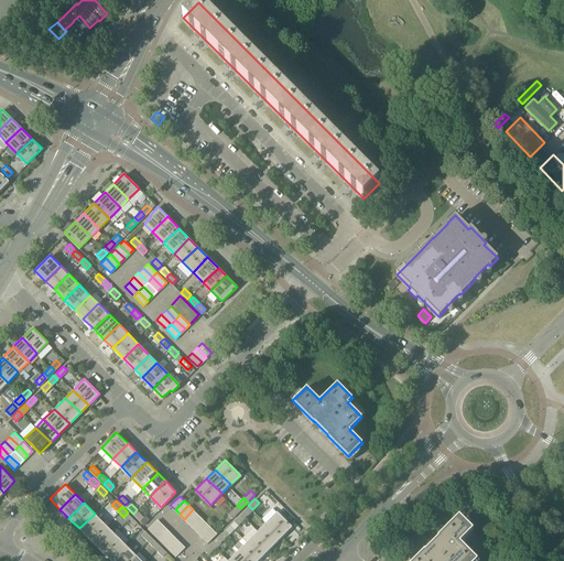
[(228,513),(231,517),(238,510),(235,506),(228,513)]
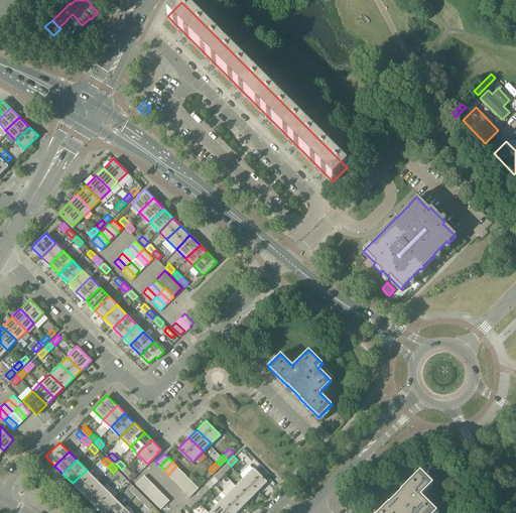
[(225,464),(220,470),(223,473),(229,468),(225,464)]
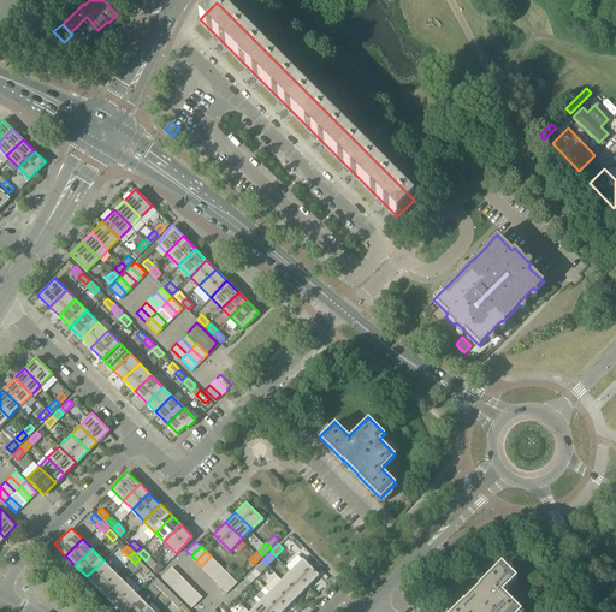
[(149,556),(146,560),(152,566),(157,563),(149,556)]
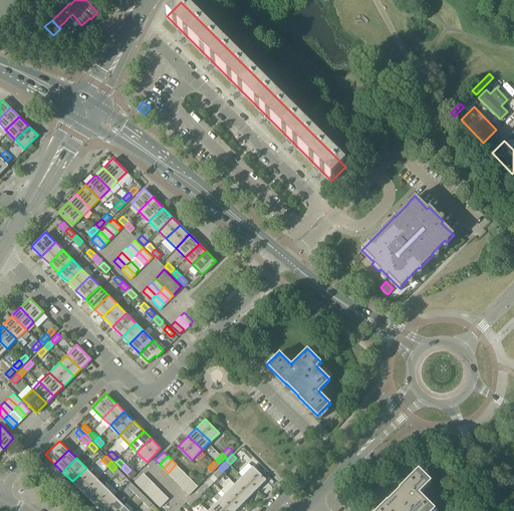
[(168,473),(172,477),(181,468),(176,464),(168,473)]
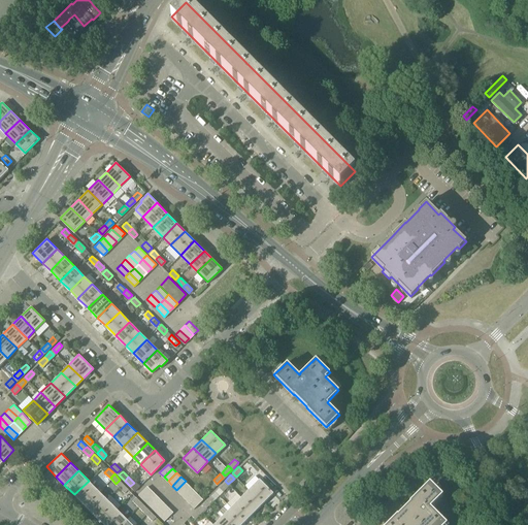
[(259,479),(249,489),(263,502),(273,492),(259,479)]
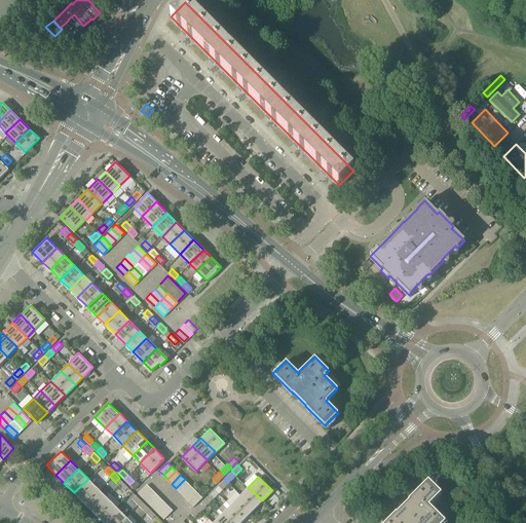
[(74,492),(83,502),(98,488),(88,479),(74,492)]
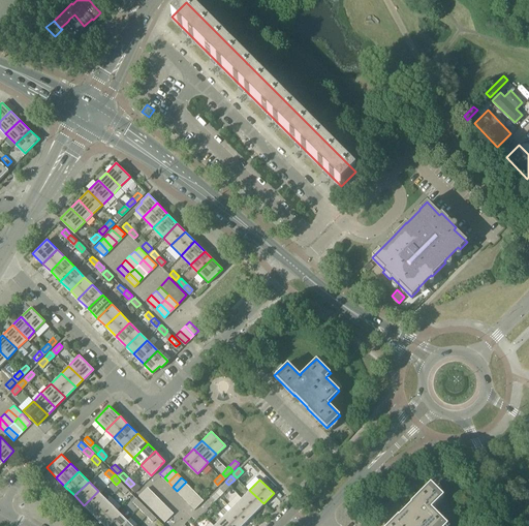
[(177,491),(181,495),(190,487),(186,482),(177,491)]
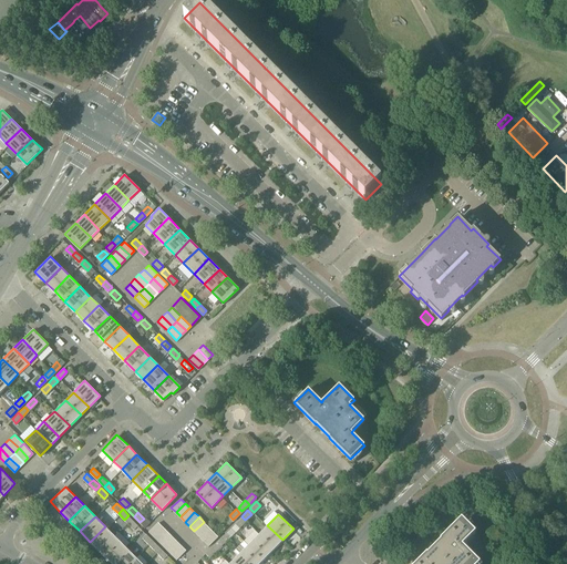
[(245,520),(241,516),(235,522),(239,526),(245,520)]
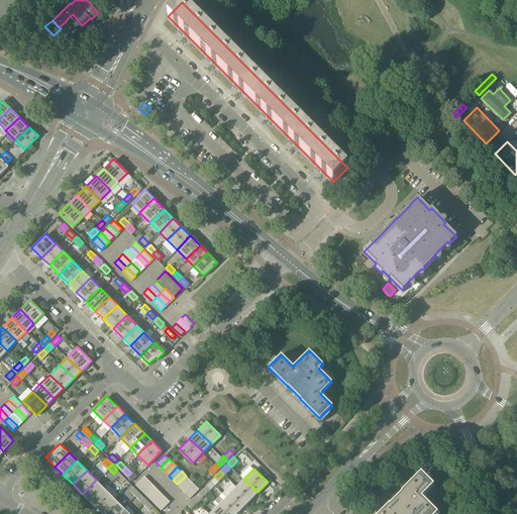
[(124,477),(119,472),(116,476),(121,481),(124,477)]
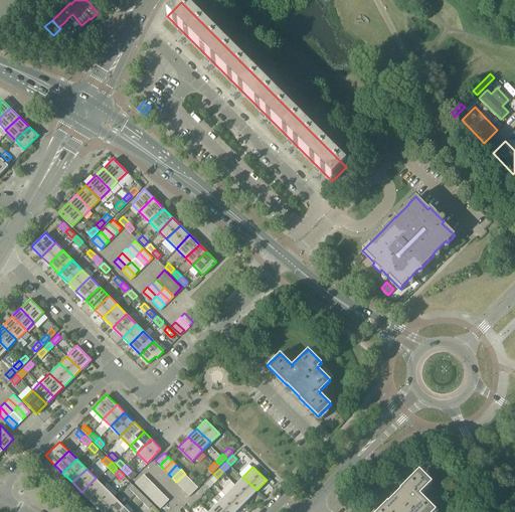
[(135,482),(139,486),(147,477),(143,473),(135,482)]
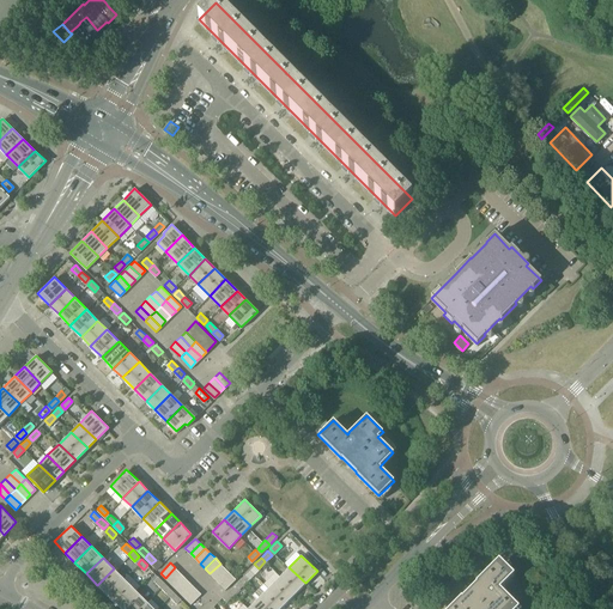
[(517,608),(499,591),(514,577),(505,568),(498,562),(475,585),(477,585),(462,600),(461,600),(450,608),(517,608)]
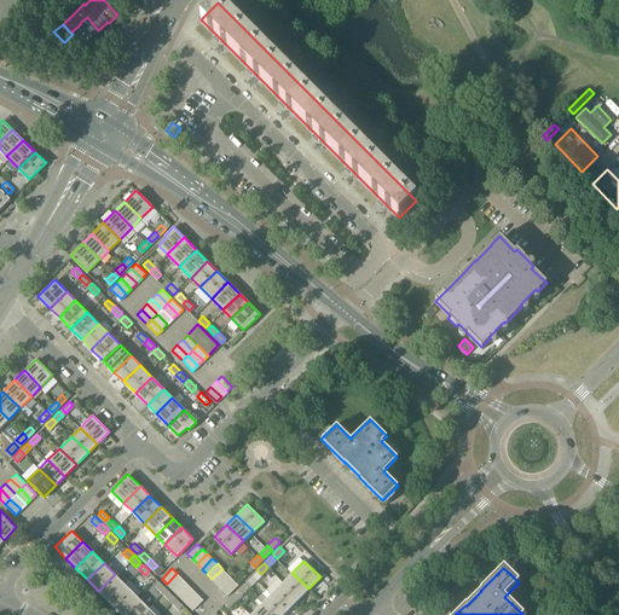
[(212,579),(217,584),(227,574),(223,569),(212,579)]
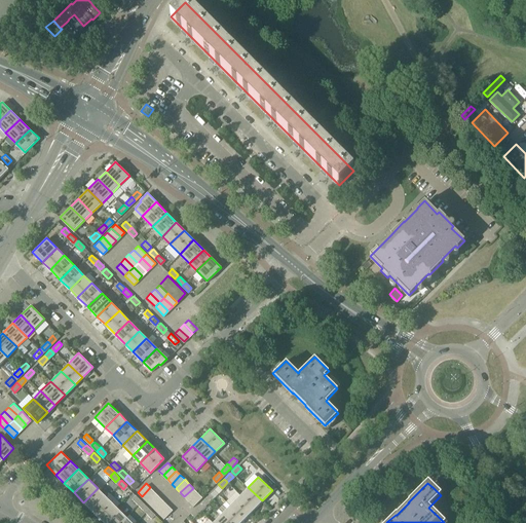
[(142,496),(146,500),(155,491),(150,487),(142,496)]
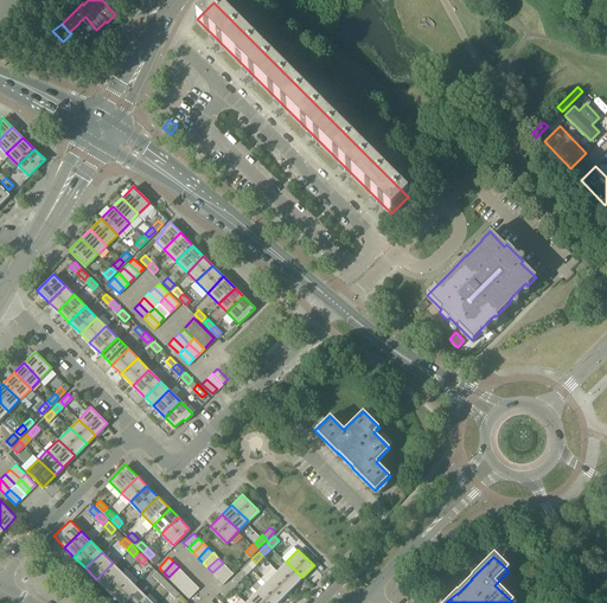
[(286,562),(276,570),(293,587),(302,577),(286,562)]
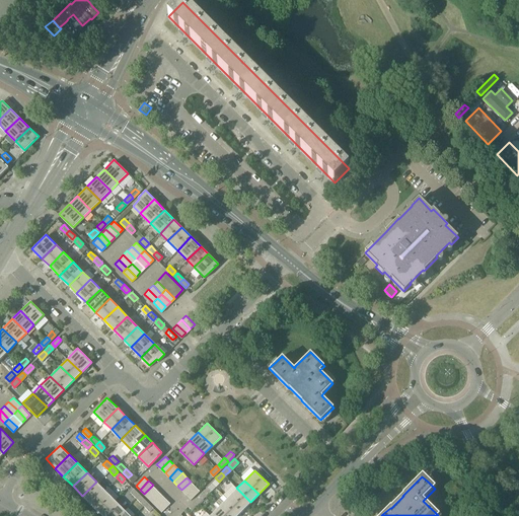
[(82,496),(90,503),(104,490),(96,482),(82,496)]
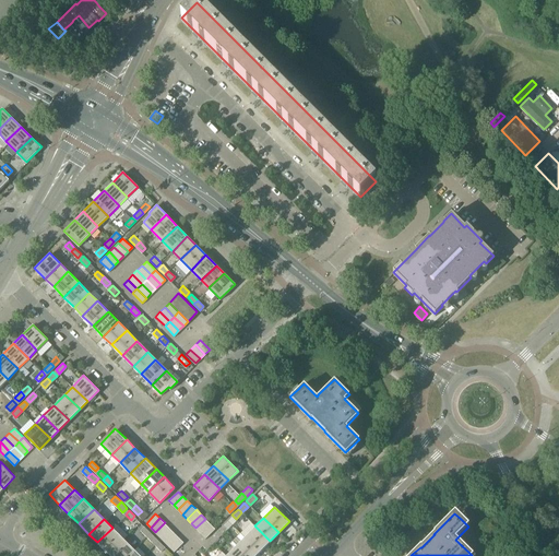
[(195,528),(201,532),(210,523),(205,519),(195,528)]
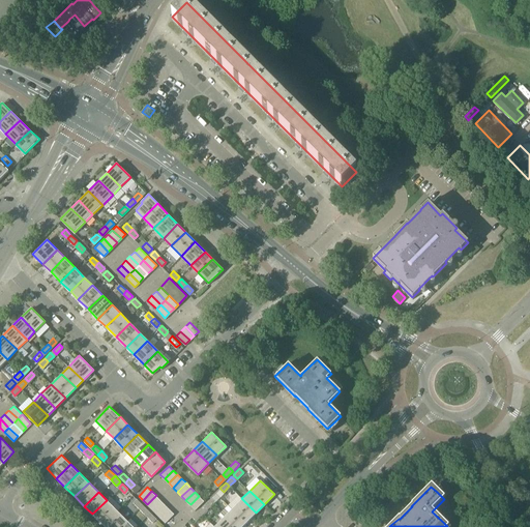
[(147,504),(151,508),(160,500),(156,495),(147,504)]
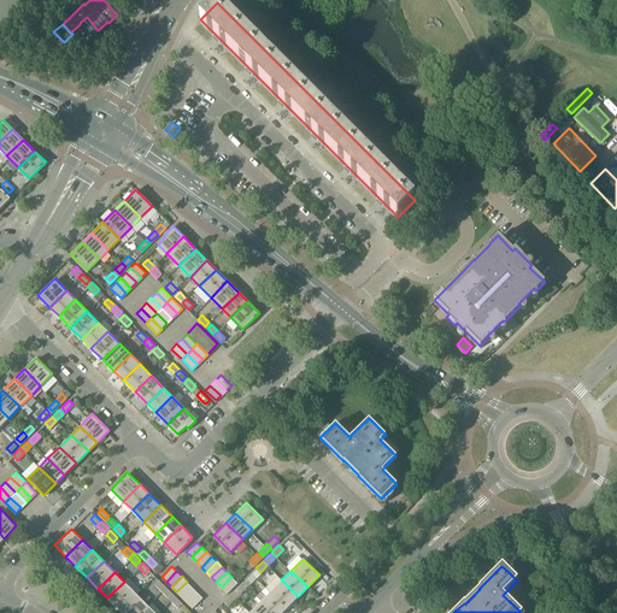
[(231,577),(222,587),(227,591),(236,582),(231,577)]
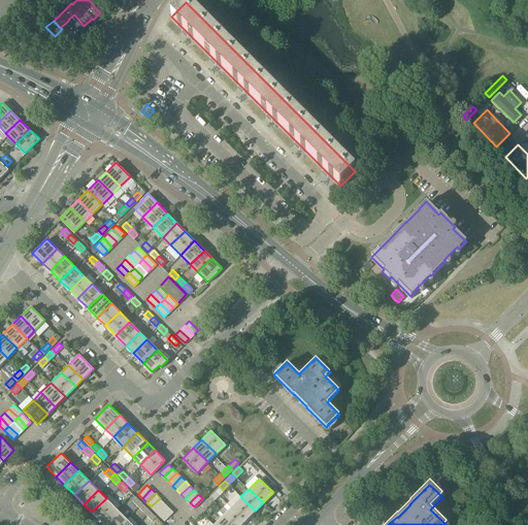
[(210,494),(205,500),(208,504),(215,498),(210,494)]
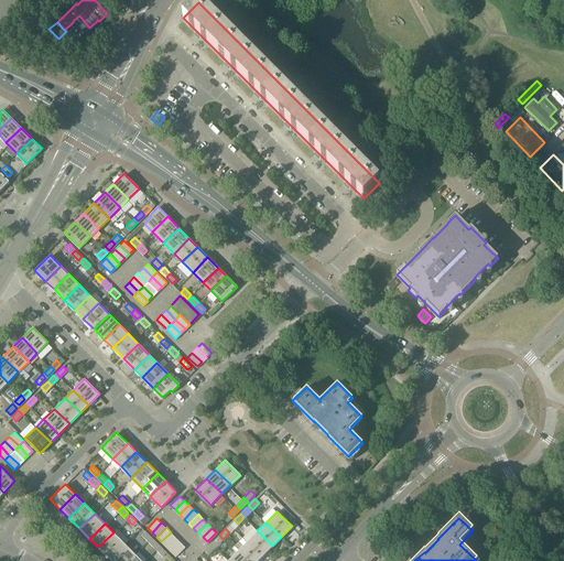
[(141,533),(148,540),(151,536),(145,529),(141,533)]
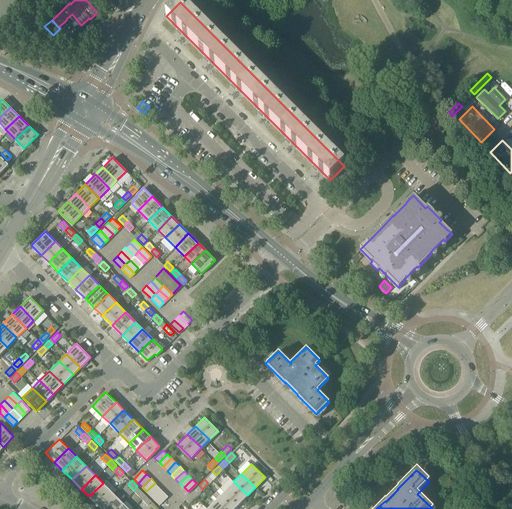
[(233,481),(224,491),(238,504),(247,495),(233,481)]
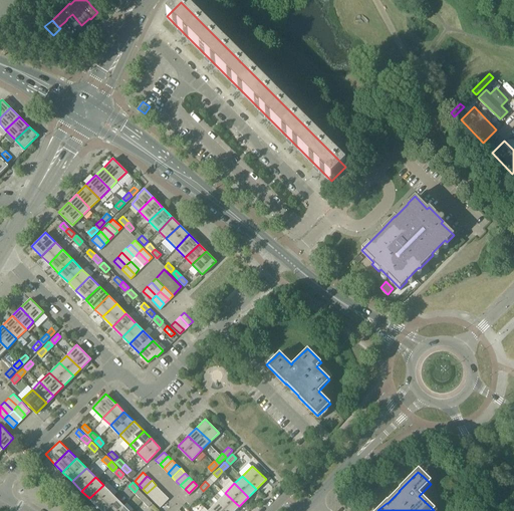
[(89,498),(99,508),(112,495),(103,485),(89,498)]
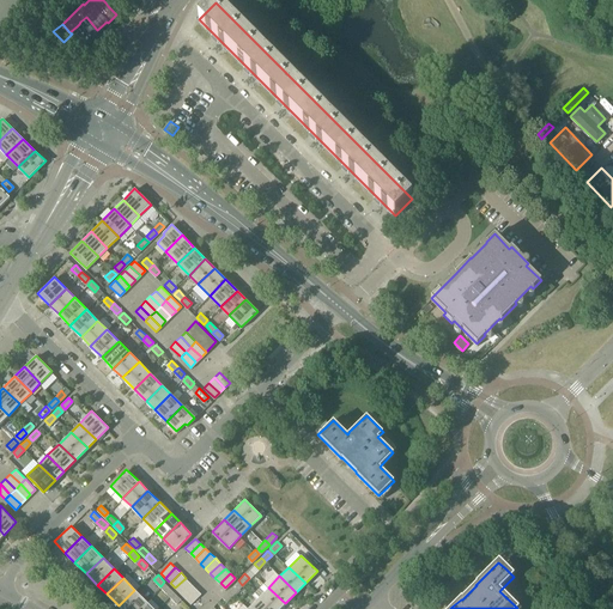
[(175,588),(181,592),(190,583),(186,578),(175,588)]
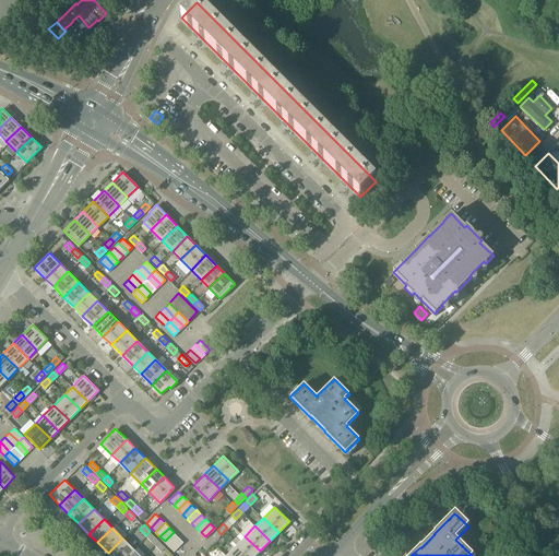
[(150,531),(146,535),(152,541),(156,537),(150,531)]
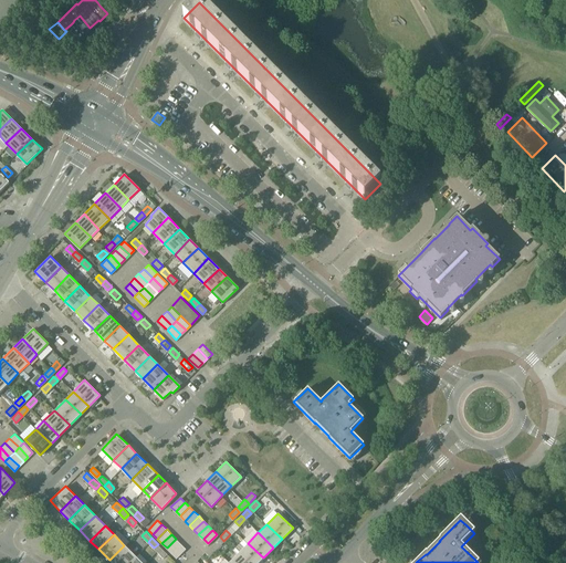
[(167,548),(171,553),(180,543),(176,539),(167,548)]
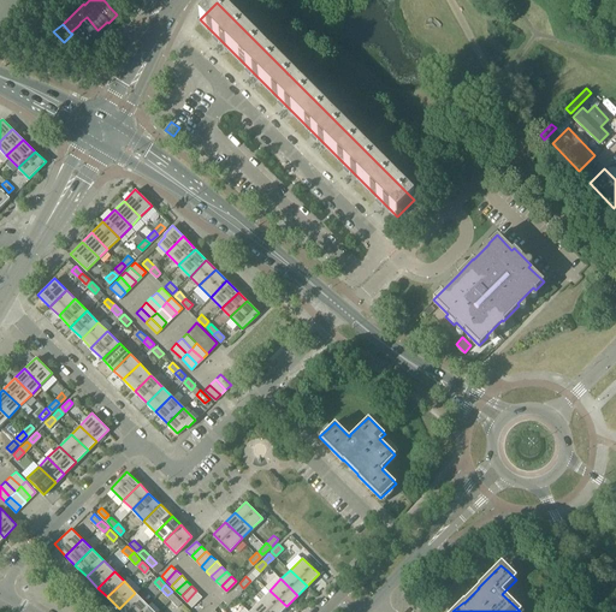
[(237,586),(230,593),(234,596),(241,589),(237,586)]
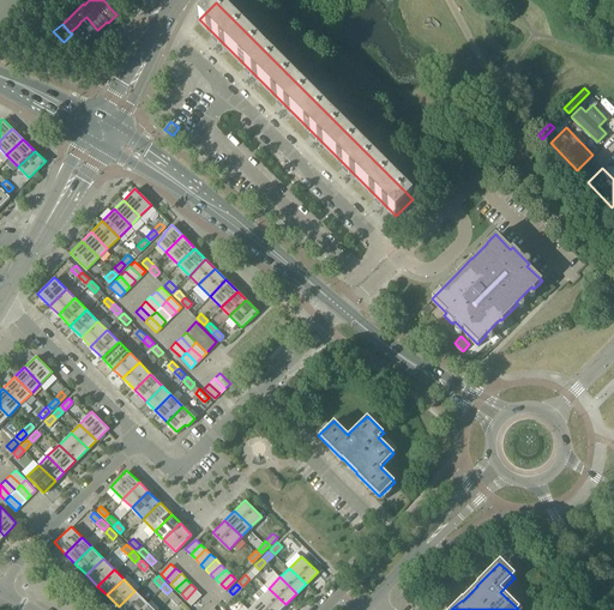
[(196,589),(186,599),(191,604),(200,593),(196,589)]
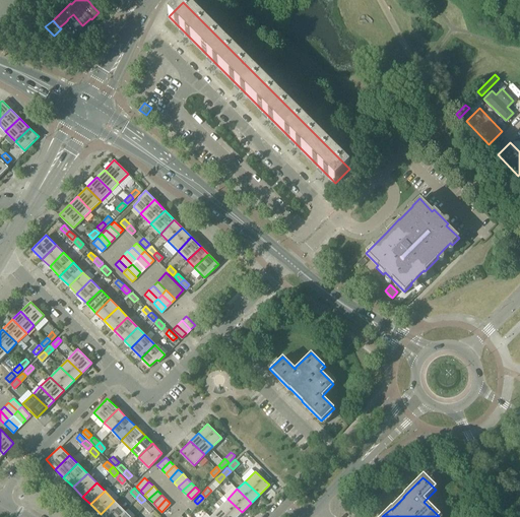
[(228,499),(217,509),(225,516),(236,516),(242,512),(228,499)]
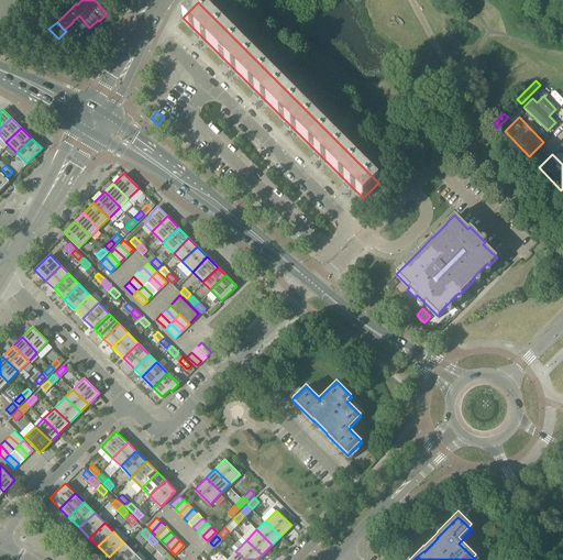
[(109,557),(111,559),(124,559),(133,551),(123,542),(109,557)]
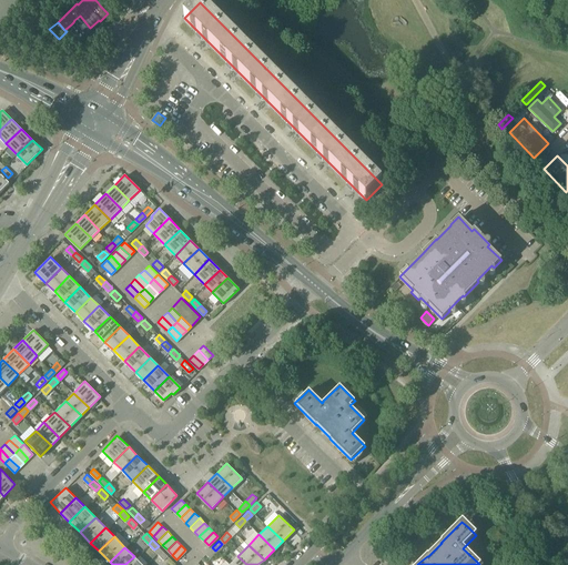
[(215,551),(212,547),(205,553),(210,557),(215,551)]
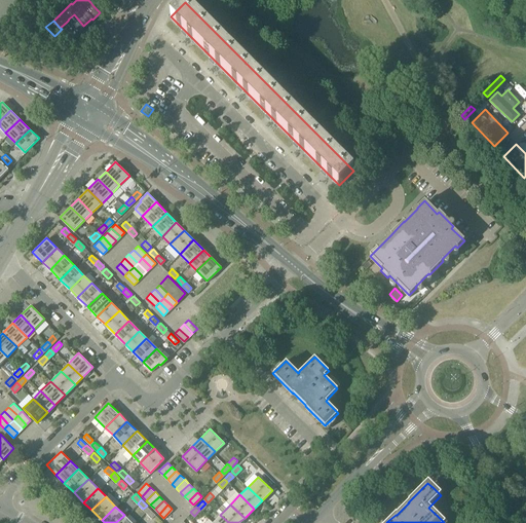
[(155,514),(149,508),(145,511),(151,517),(155,514)]
